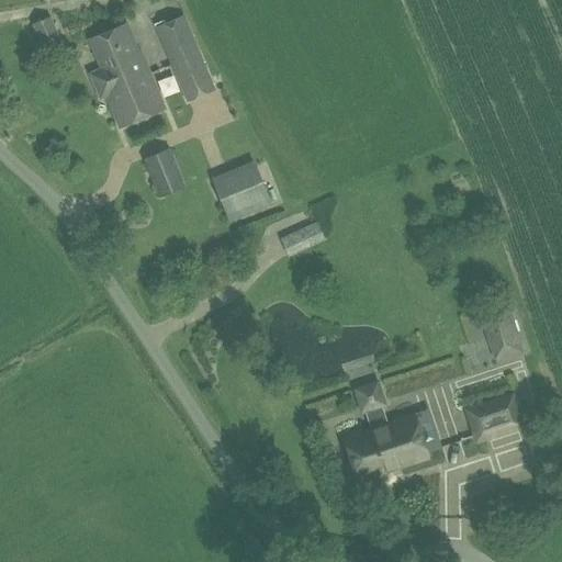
[(170,63),(200,52),(186,15),(156,27),(170,63)]
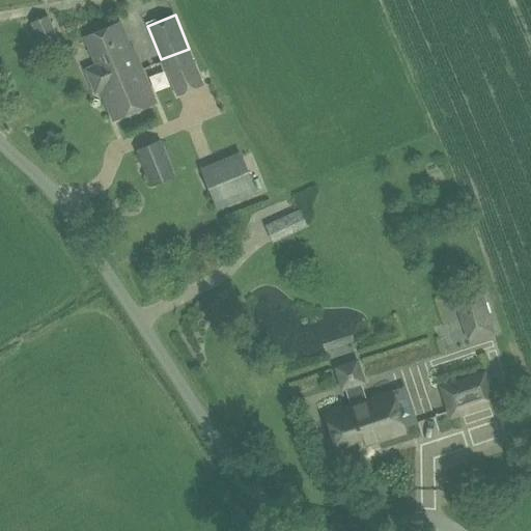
[(31,23),(42,47),(59,39),(49,16),(31,23)]
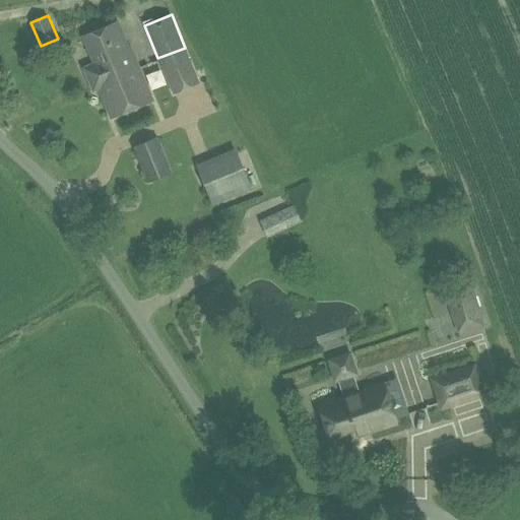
[(95,61),(85,65),(93,86),(99,84),(103,82),(103,81),(105,80),(104,77),(107,76),(108,78),(138,66),(130,47),(125,49),(115,21),(87,31),(95,51),(92,52),(95,61)]
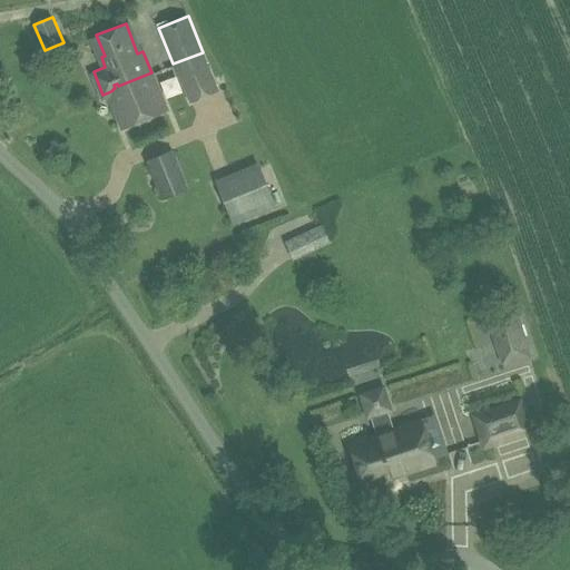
[(203,52),(173,64),(189,104),(219,91),(203,52)]
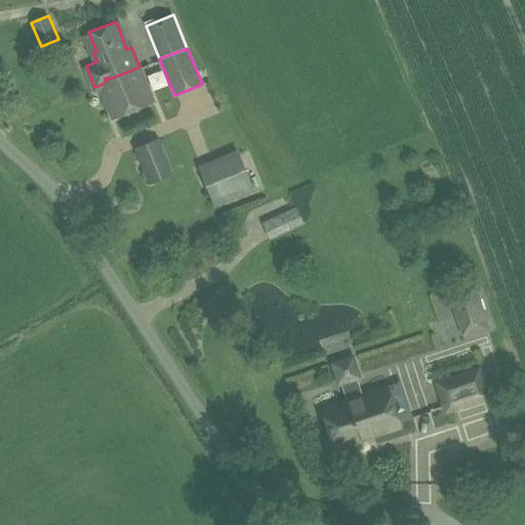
[(153,99),(139,67),(109,79),(108,77),(105,78),(106,81),(104,82),(104,83),(99,85),(112,116),(153,99)]
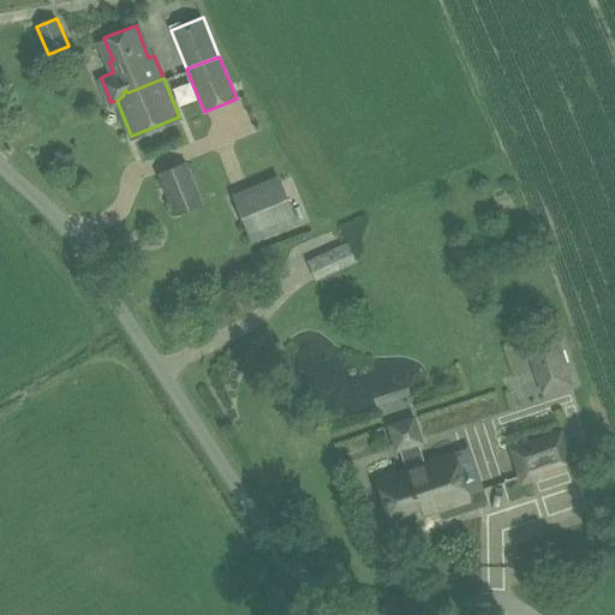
[(204,203),(186,161),(157,173),(175,215),(204,203)]
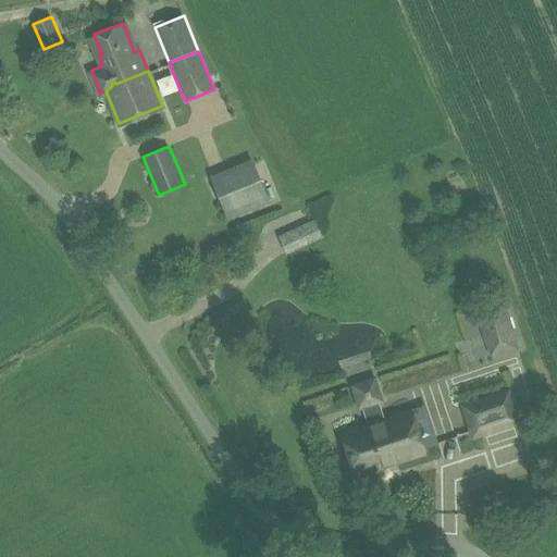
[(211,177),(230,222),(272,203),(254,160),(211,177)]
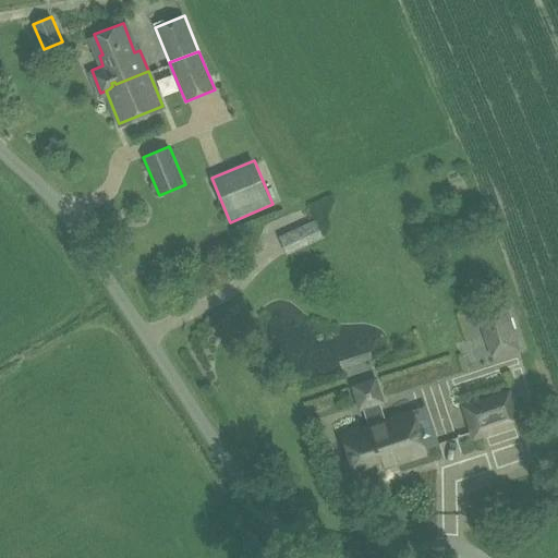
[(315,219),(278,237),(287,254),(323,238),(315,219)]
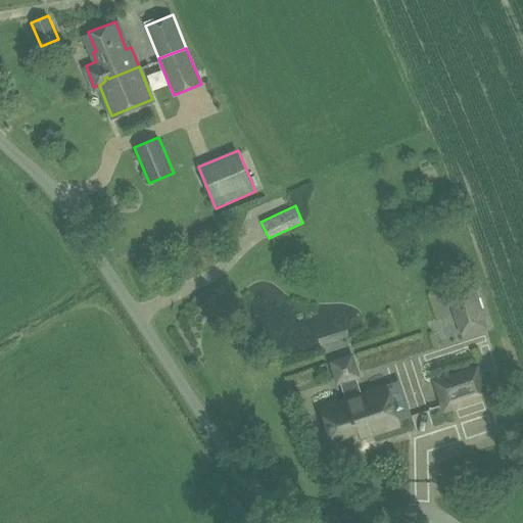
[(435,382),(444,410),(485,396),(476,369),(435,382)]
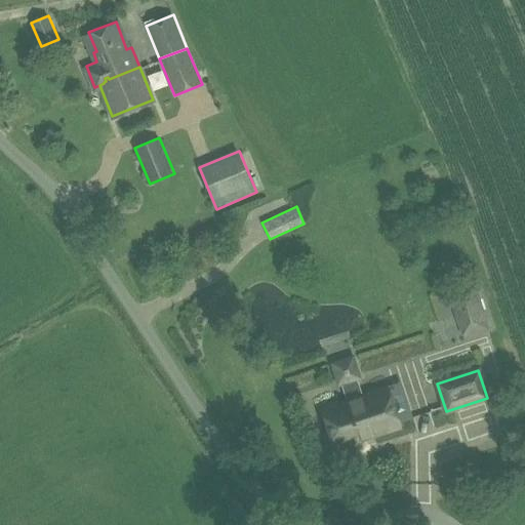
[(362,396),(356,376),(339,381),(346,401),(322,409),(334,448),(360,440),(374,436),(374,435),(399,427),(387,388),(362,396)]
